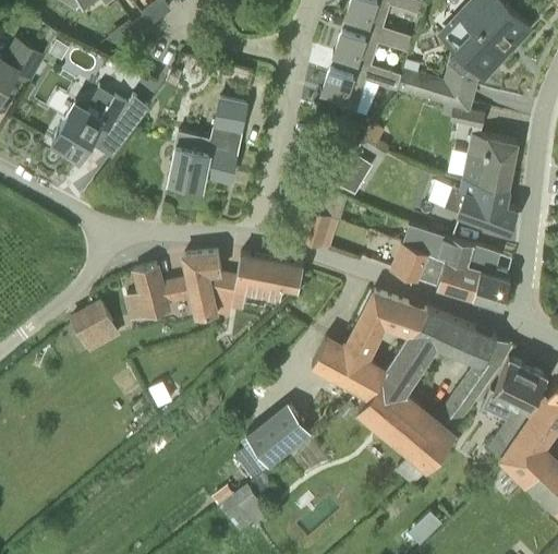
[(423,0),(350,0),(346,15),(344,14),(344,15),(365,22),(384,27),(390,5),(420,14),(423,0)]
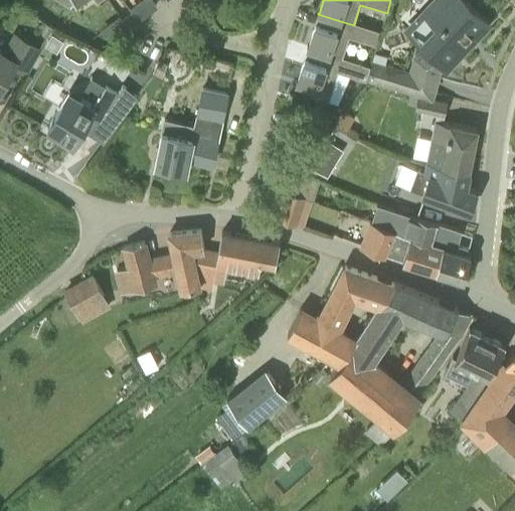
[(422,49),(444,69),(447,72),(470,48),(468,46),(474,39),(475,40),(488,26),(460,0),(438,0),(422,15),(438,29),(420,46),(422,49)]
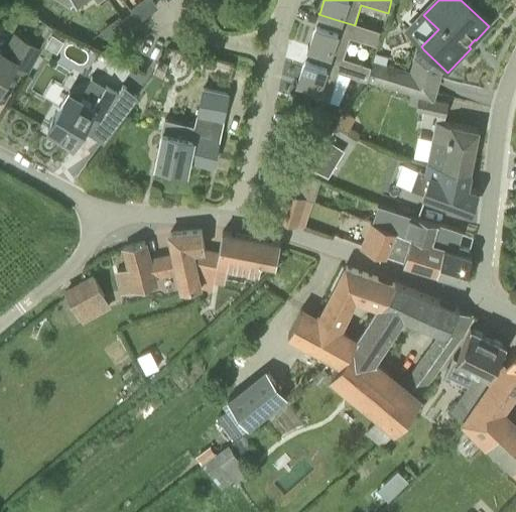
[(381,33),(355,25),(338,20),(318,14),(318,15),(323,17),(317,34),(313,32),(308,48),(307,49),(344,60),(350,39),(377,47),(381,33)]
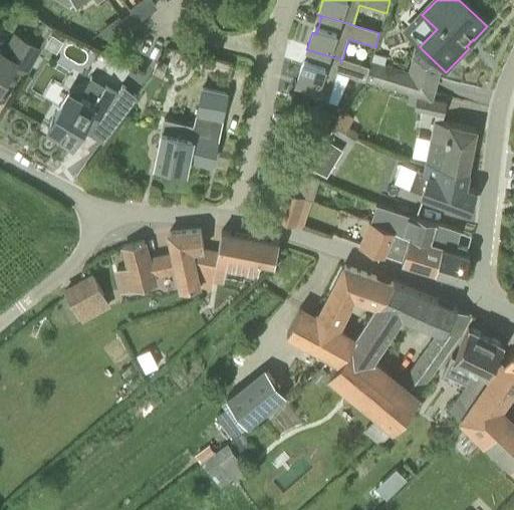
[(43,48),(54,55),(61,43),(50,37),(43,48)]
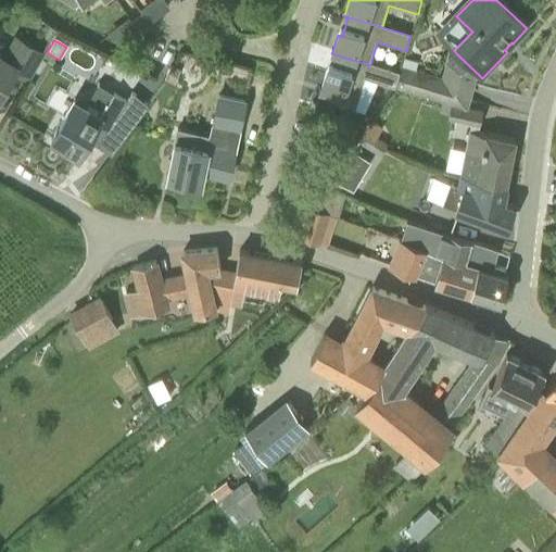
[(45,55),(28,46),(16,69),(0,59),(0,100),(14,76),(28,84),(45,55)]
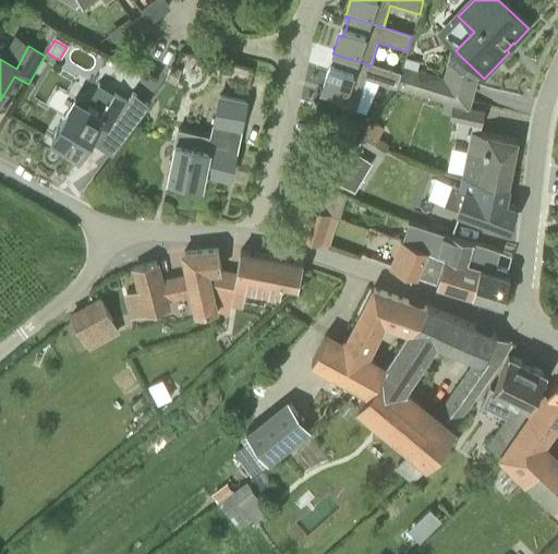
[(401,74),(372,65),(332,53),(338,56),(331,74),(327,73),(323,89),(322,89),(320,92),(341,97),(338,106),(366,115),(379,84),(397,89),(401,74)]
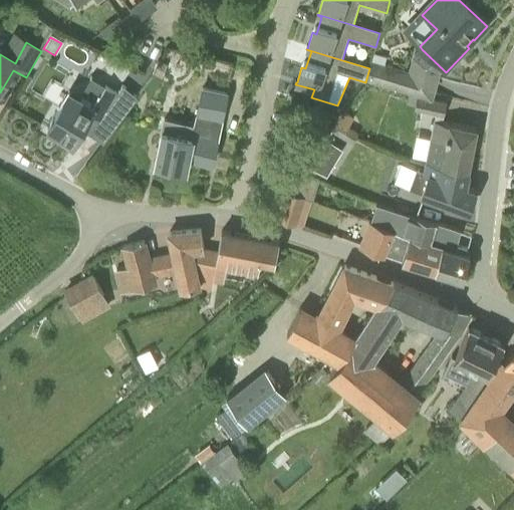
[(418,98),(431,101),(438,74),(443,69),(422,49),(412,59),(408,72),(383,66),(386,60),(373,56),(365,83),(418,97),(418,98)]
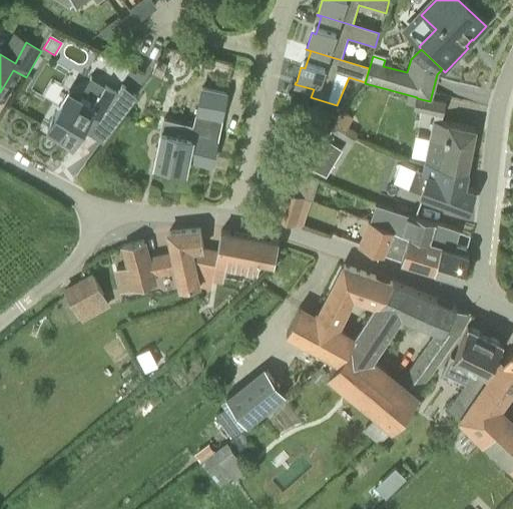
[(91,115),(114,129),(136,98),(122,87),(117,95),(105,88),(93,108),(94,109),(91,115)]
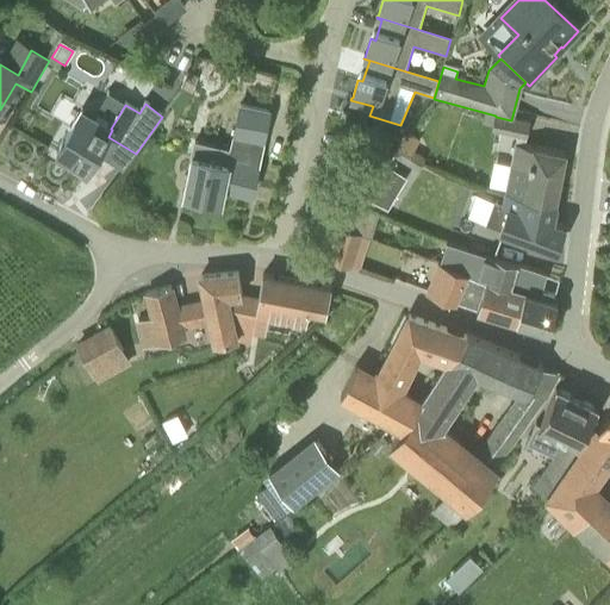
[(240,110),(231,150),(224,192),(253,198),(269,116),(240,110)]
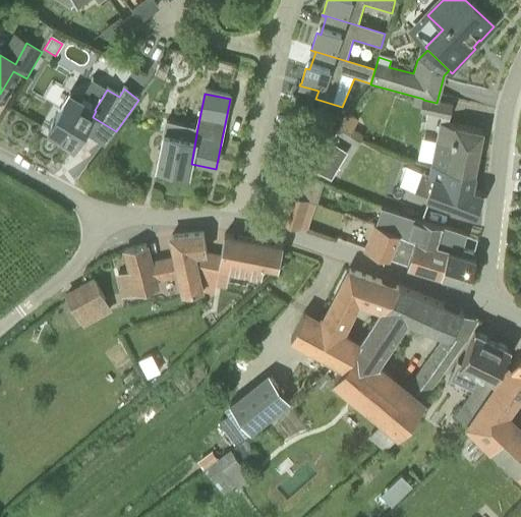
[(96,111),(95,110),(70,96),(49,132),(51,134),(52,138),(58,141),(62,140),(74,148),(93,117),(96,111)]
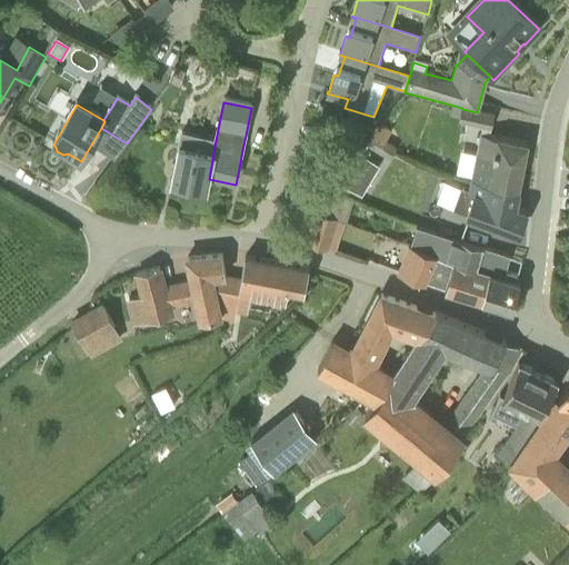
[(451,106),(448,117),(458,120),(461,108),(451,106)]
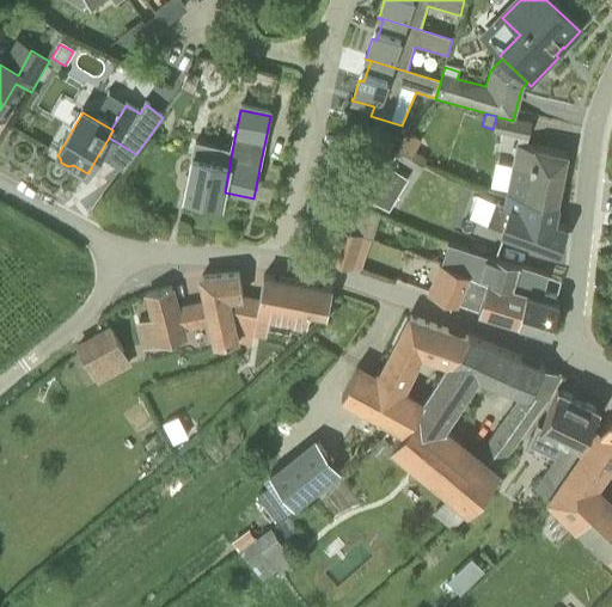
[(532,124),(513,121),(497,117),(493,134),(518,139),(516,147),(519,147),(508,197),(557,208),(568,157),(527,148),(532,124)]
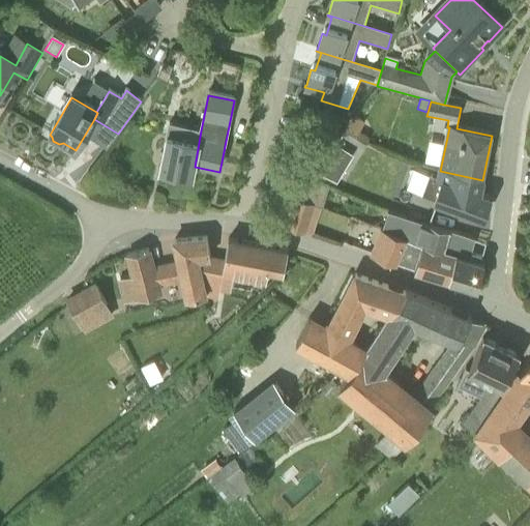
[(343,133),(364,146),(367,141),(357,135),(363,125),(352,118),(343,133)]
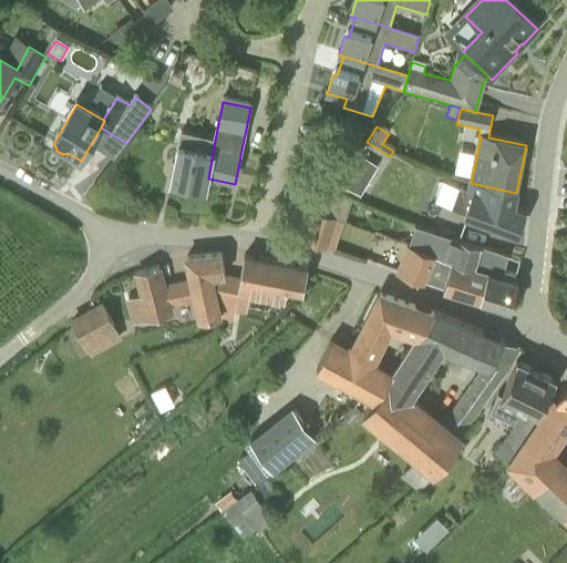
[(208,178),(215,140),(182,133),(172,186),(205,193),(208,178)]
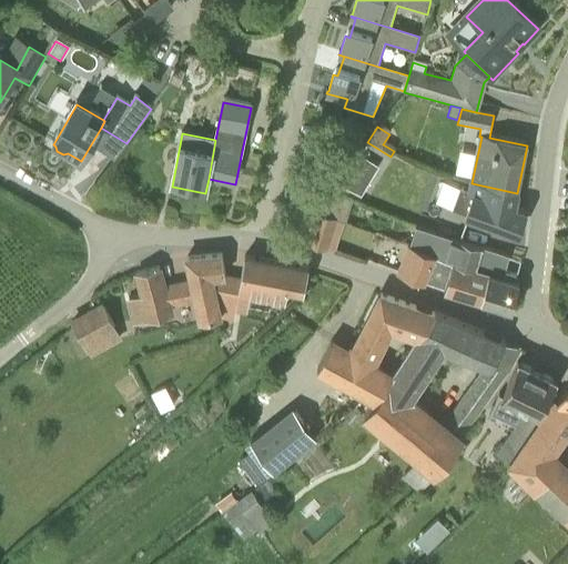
[(469,194),(460,191),(454,212),(518,237),(525,214),(514,210),(517,193),(472,183),(469,194)]
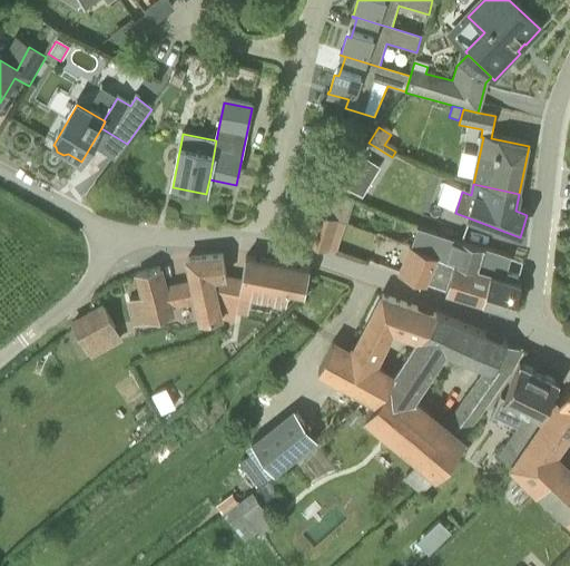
[(320,217),(338,224),(346,226),(354,203),(332,195),(322,208),(320,217)]
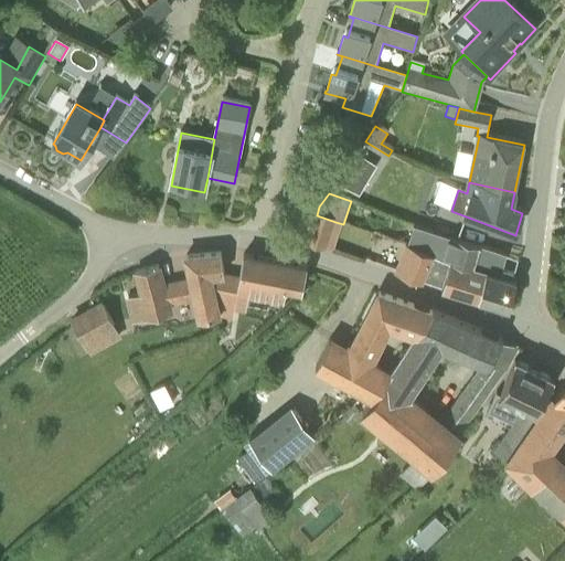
[(334,250),(343,225),(331,221),(315,215),(306,241),(323,246),(334,250)]
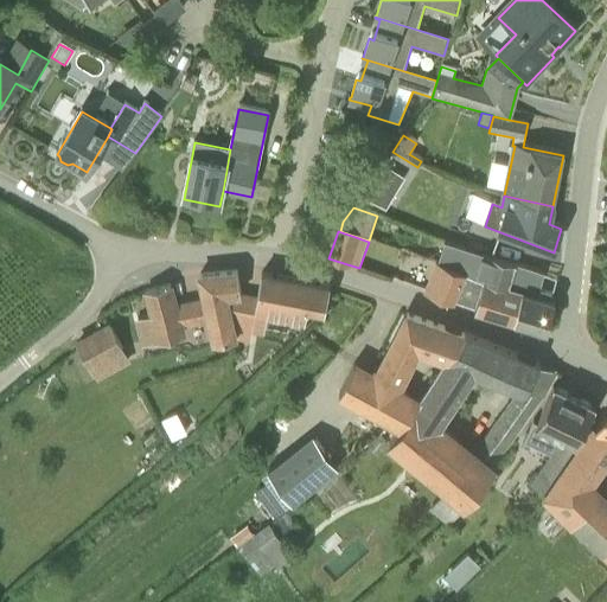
[(466,271),(472,273),(509,283),(536,292),(542,274),(452,248),(445,266),(466,271)]
